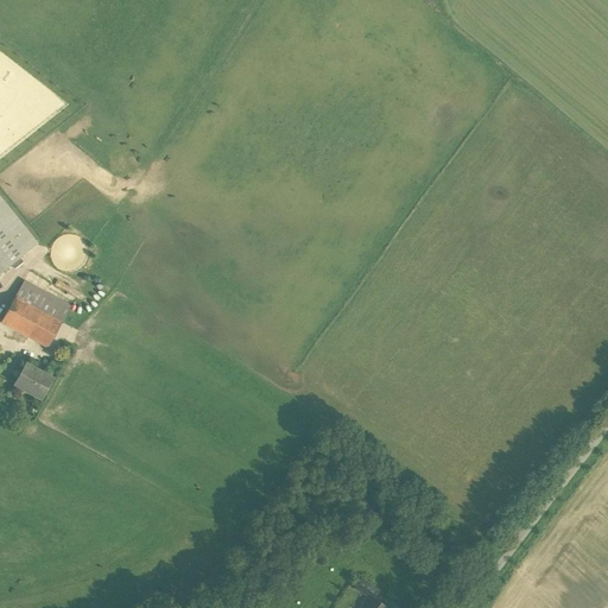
[(0,273),(37,245),(0,198),(0,273)]
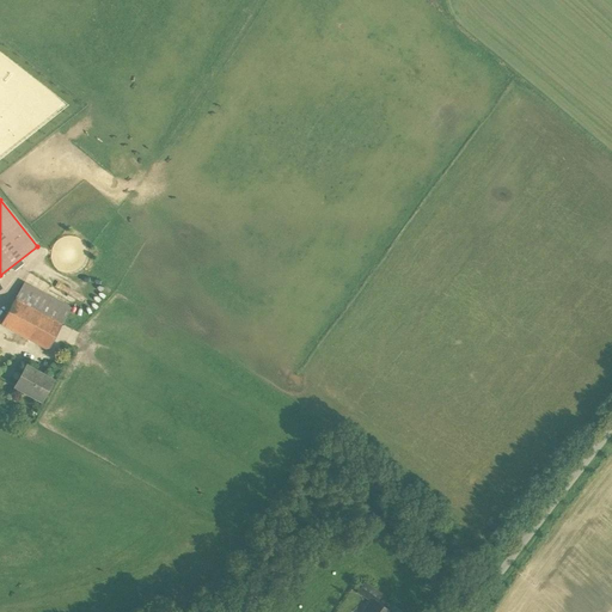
[(71,306),(24,283),(2,325),(49,348),(71,306)]
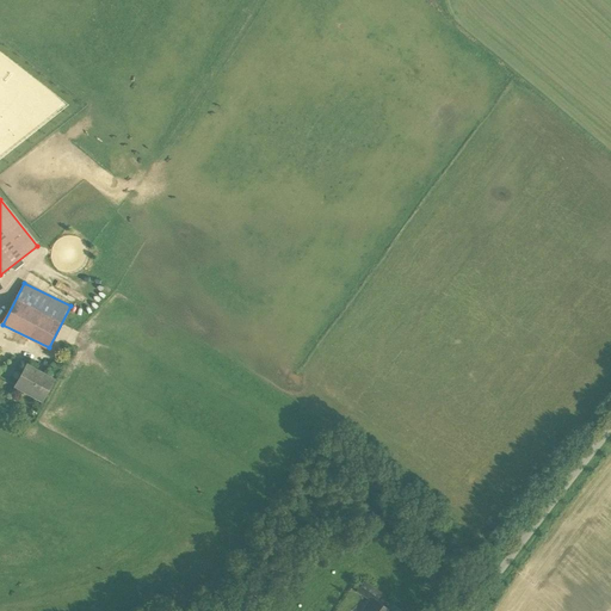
[(54,381),(25,365),(14,386),(43,401),(54,381)]
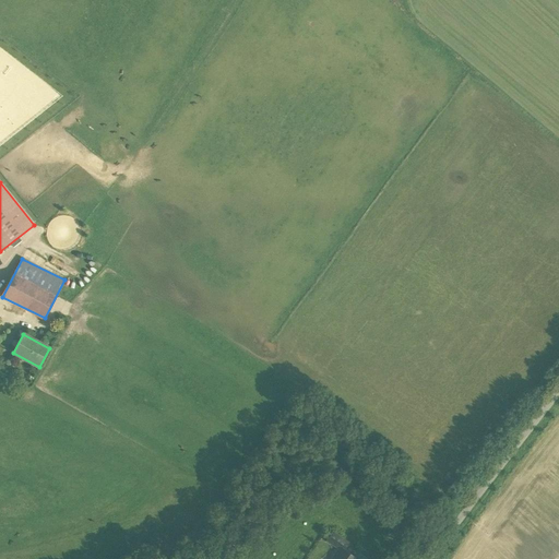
[(347,543),(332,533),(326,540),(340,549),(342,550),(347,543)]
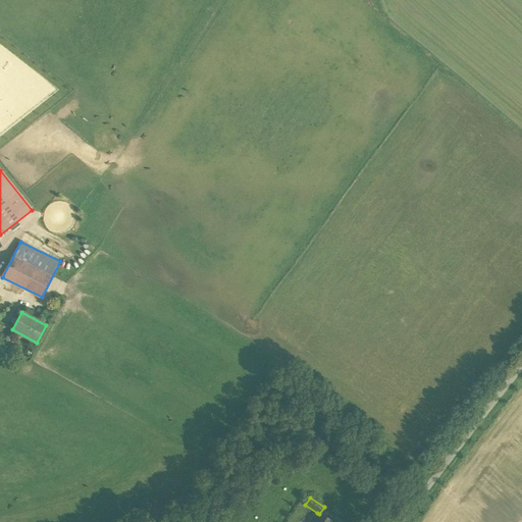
[(331,521),(319,514),(317,513),(310,521),(331,521)]
